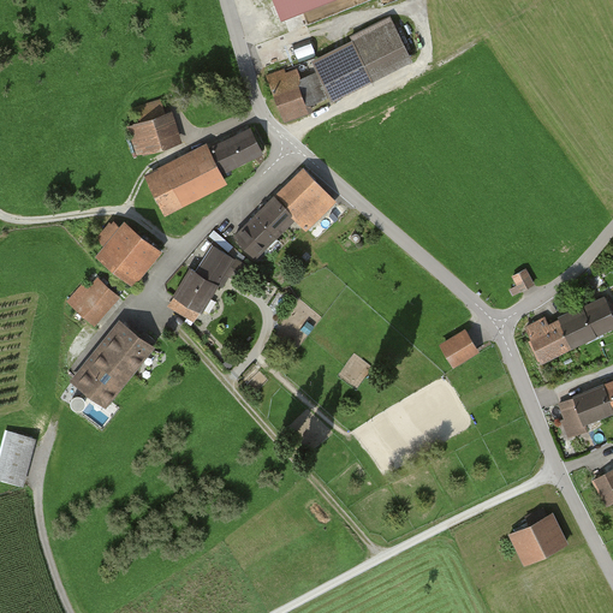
[(284,0),(289,11),(314,0),(284,0)]
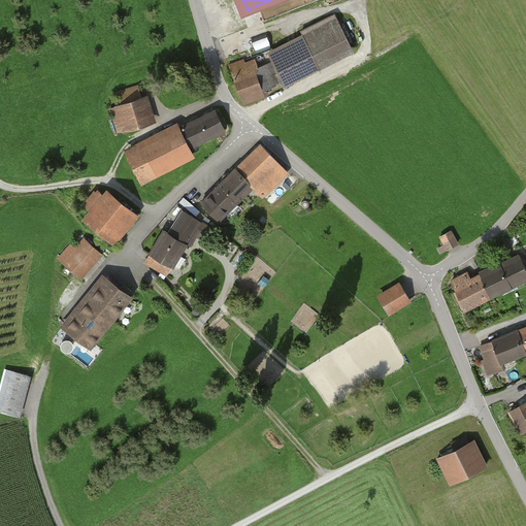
[(349,50),(334,19),(265,53),(268,59),(254,65),(251,59),(231,68),(248,102),(265,94),(262,87),(280,78),(282,83),(349,50)]
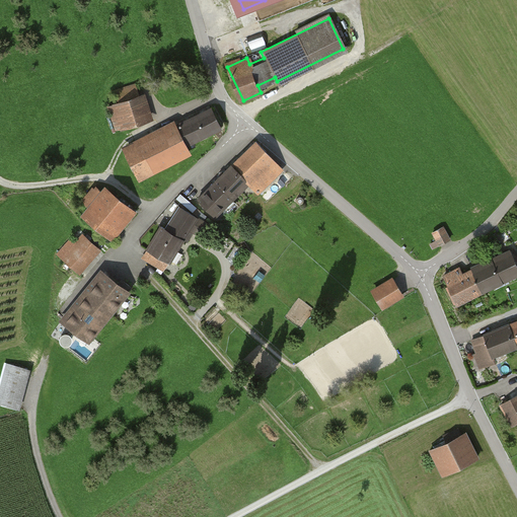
[(255,46),(269,40),(266,31),(251,37),(255,46)]
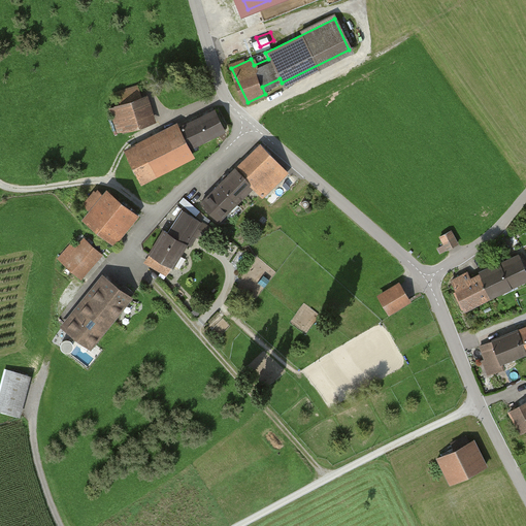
[(123,93),(141,91),(140,84),(122,86),(123,93)]
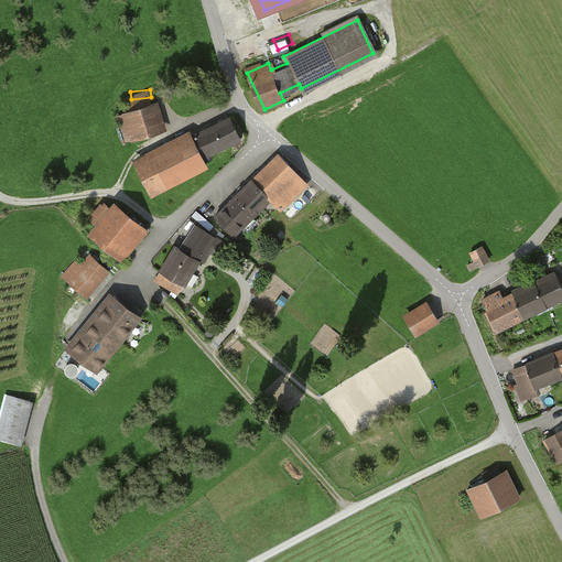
[(164,128),(158,103),(120,112),(127,138),(164,128)]
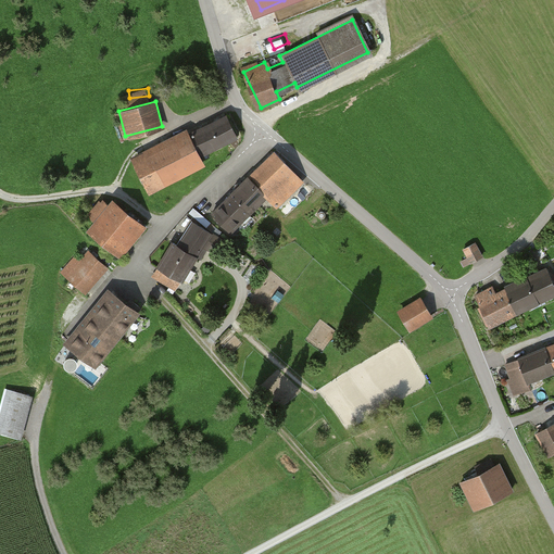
[(236,135),(225,114),(187,135),(185,131),(134,159),(150,189),(201,162),(198,155),(236,135)]
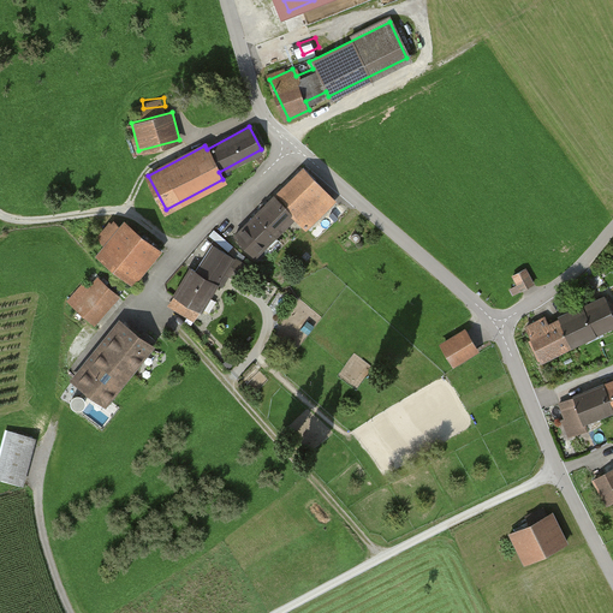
[(334,198),(302,168),(237,234),(256,251),(291,215),(305,228),(334,198)]
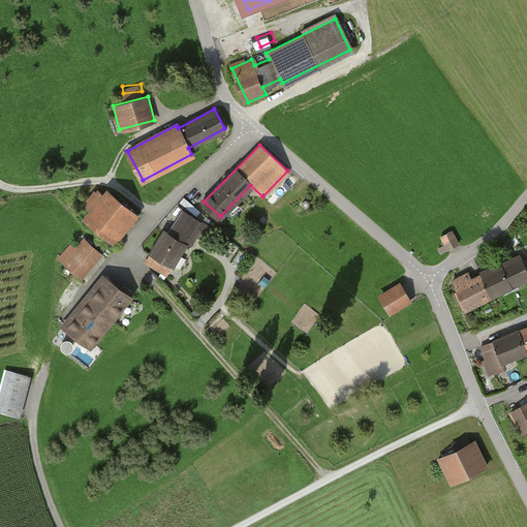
[(134,215),(104,191),(83,218),(113,243),(134,215)]
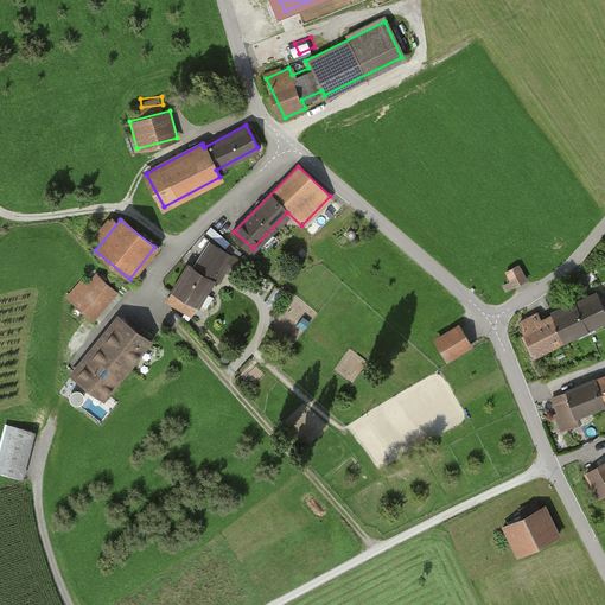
[(229,255),(210,243),(193,271),(188,267),(167,299),(192,314),(229,255)]
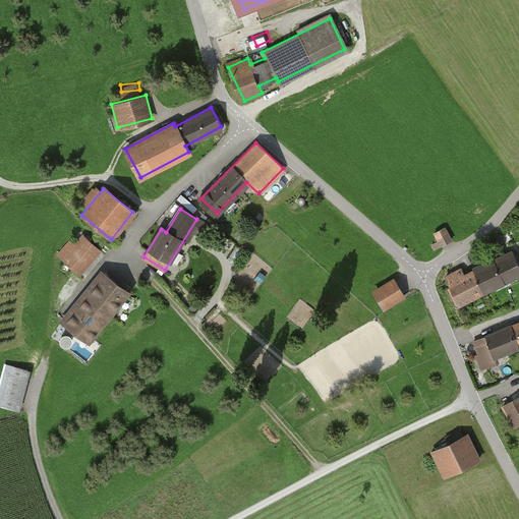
[(451,237),(445,228),(435,233),(441,243),(451,237)]
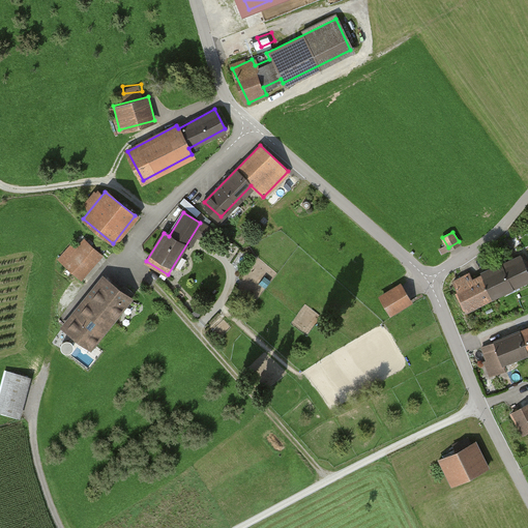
[(104,256),(86,240),(81,246),(75,241),(60,259),(83,279),(104,256)]
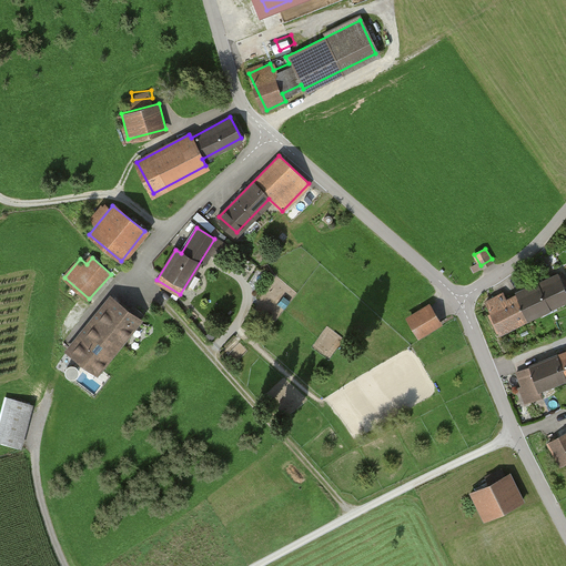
[(565,289),(559,275),(537,286),(548,309),(565,299),(565,289)]
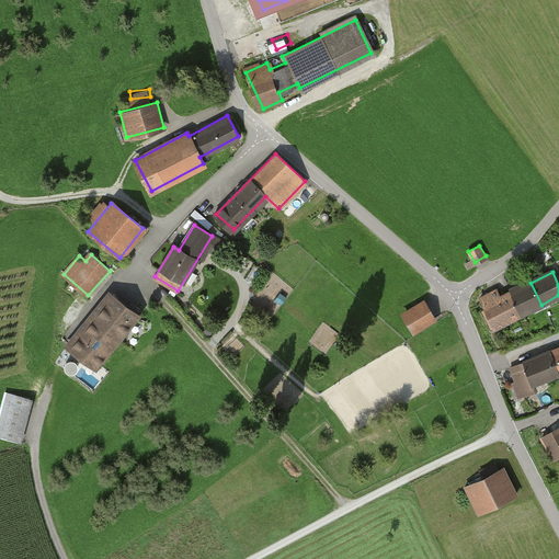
[(531,281),(508,291),(499,295),(497,291),(482,297),(498,328),(543,306),(542,305),(531,283),(531,281)]
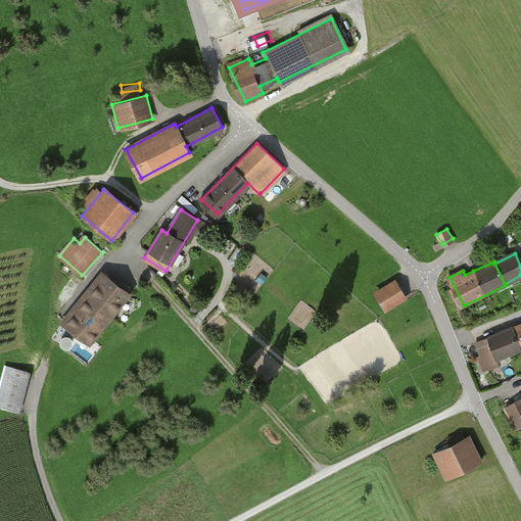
[(124,286),(107,273),(66,324),(91,343),(135,288),(127,281),(124,286)]
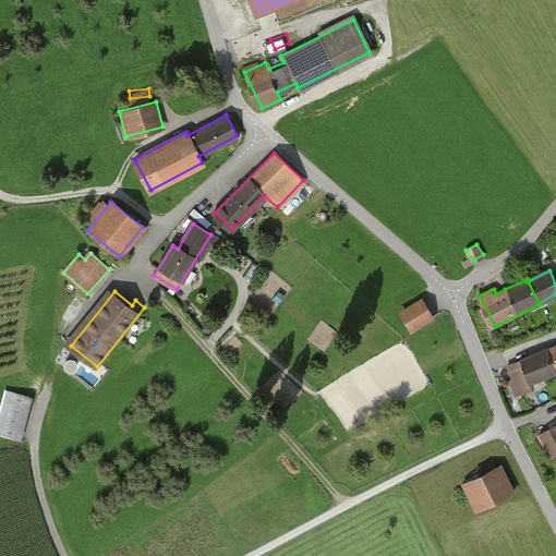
[(436,314),(425,298),(403,312),(415,328),(436,314)]
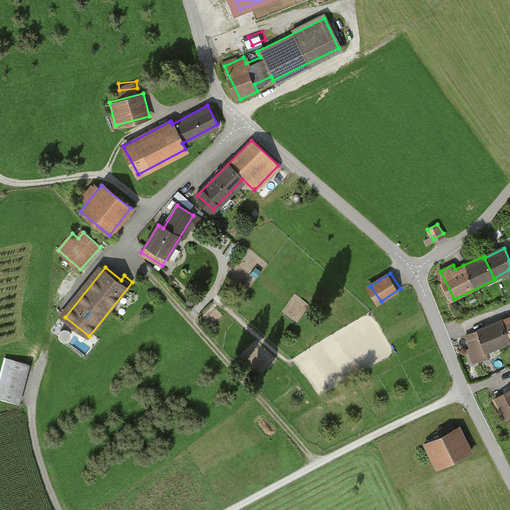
[(504,320),(467,334),(477,361),(487,357),(485,351),(509,342),(509,335),(504,320)]
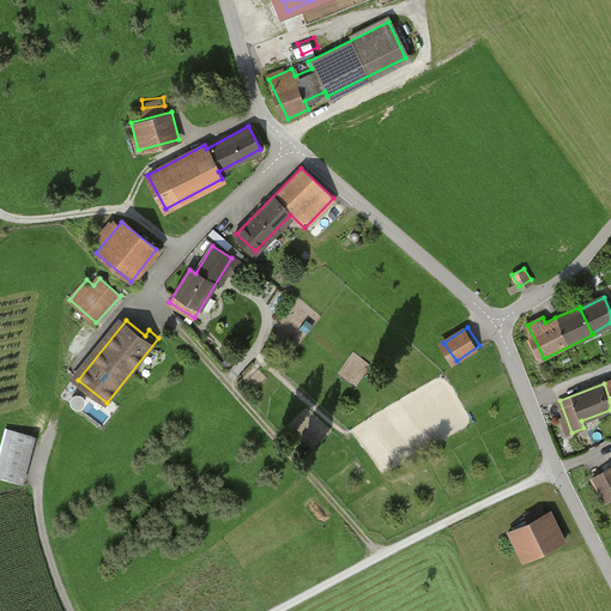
[(80,403),(90,393),(82,385),(72,393),(80,403)]
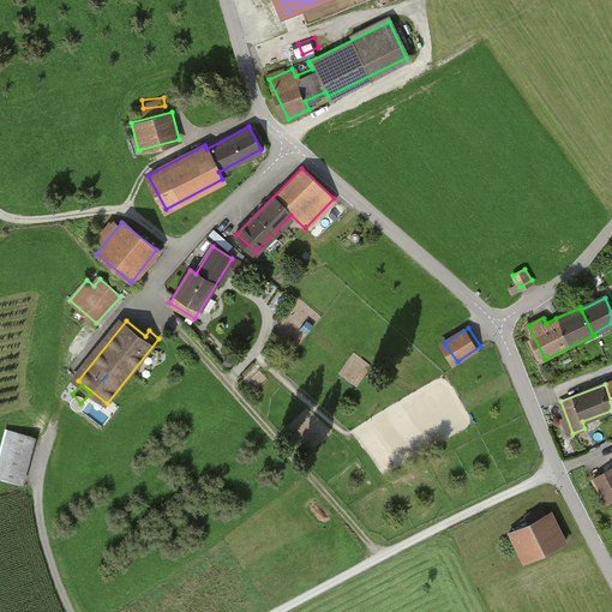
[(35,436),(15,431),(4,474),(24,479),(35,436)]
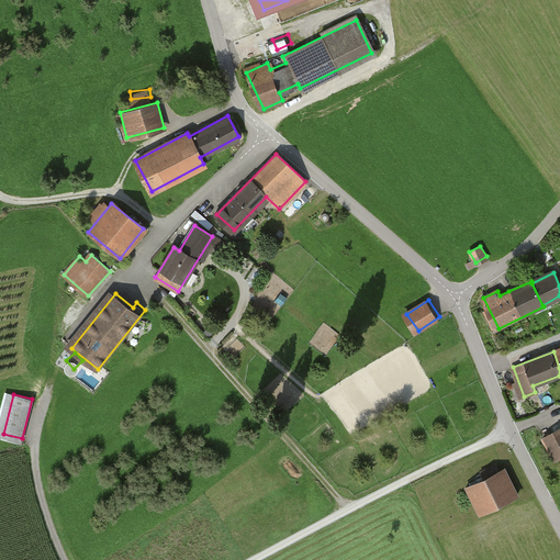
[(559,427),(544,437),(556,459),(559,457),(559,427)]
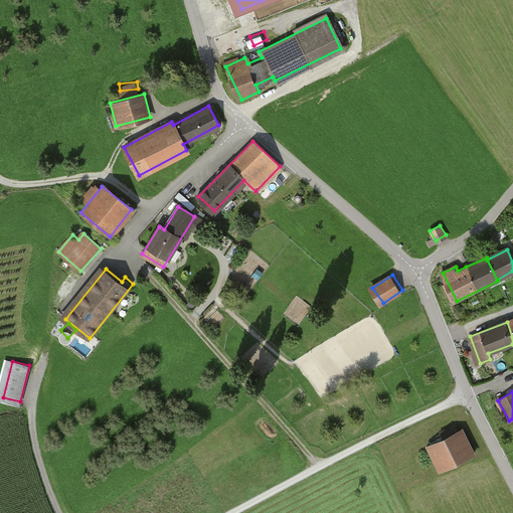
[(474,453),(462,430),(428,446),(440,470),(474,453)]
